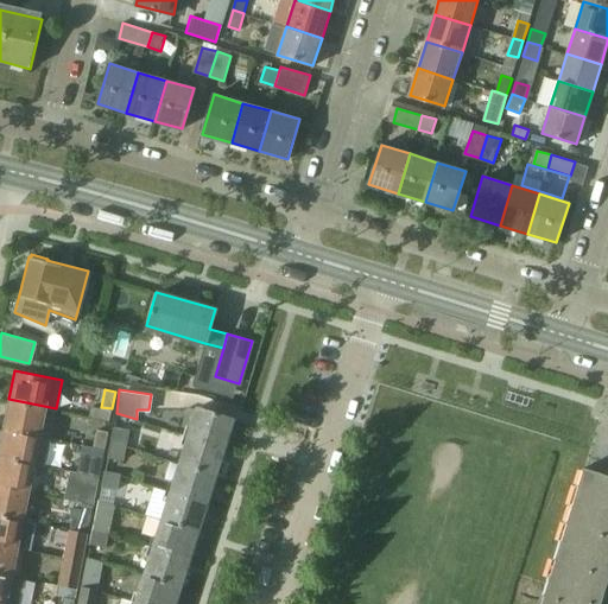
[(2,427),(50,437),(56,408),(8,399),(2,427)]
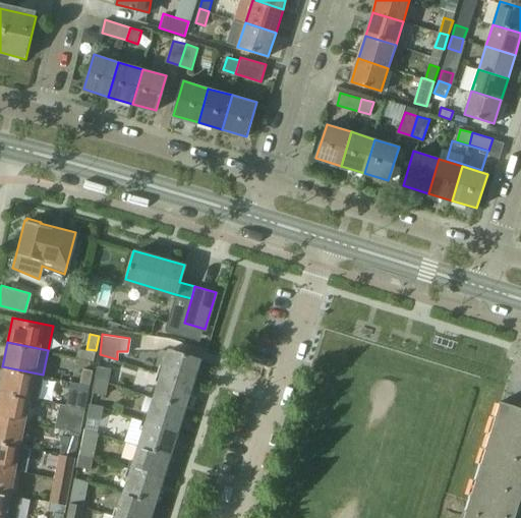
[(160,371),(192,383),(200,358),(168,348),(160,371)]
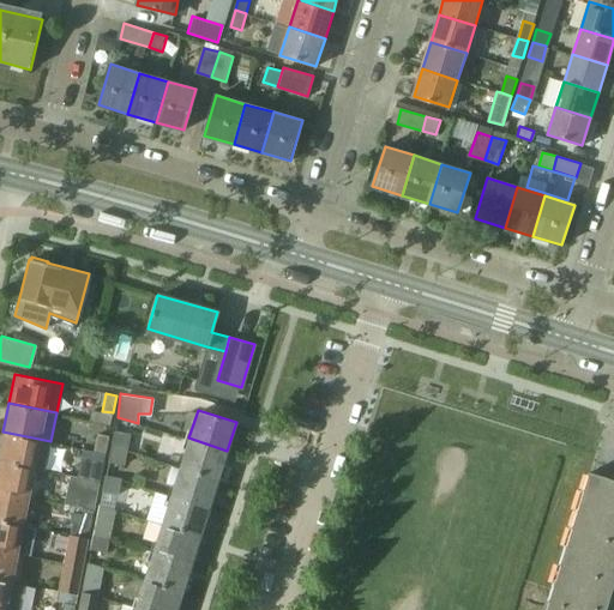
[(115,429),(112,445),(127,450),(131,433),(115,429)]
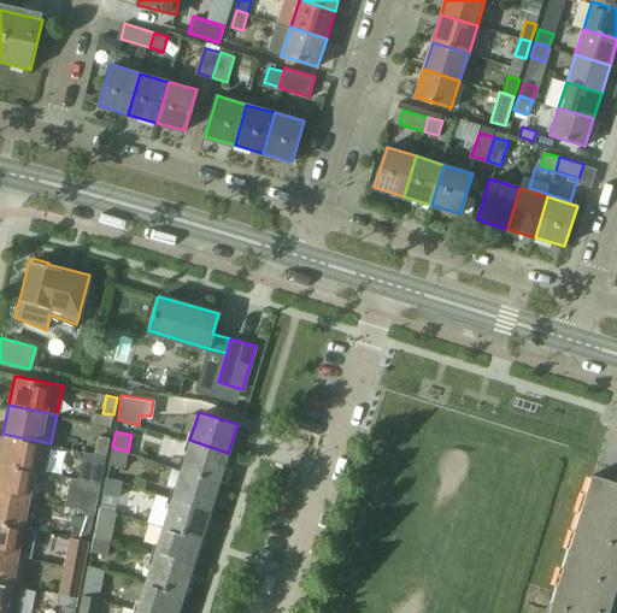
[(0,446),(0,461),(35,470),(45,471),(51,443),(3,434),(0,446)]
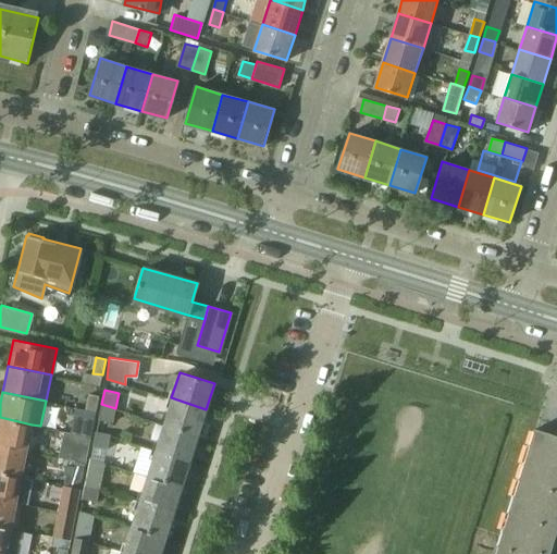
[(85,408),(95,410),(98,395),(88,393),(85,408)]
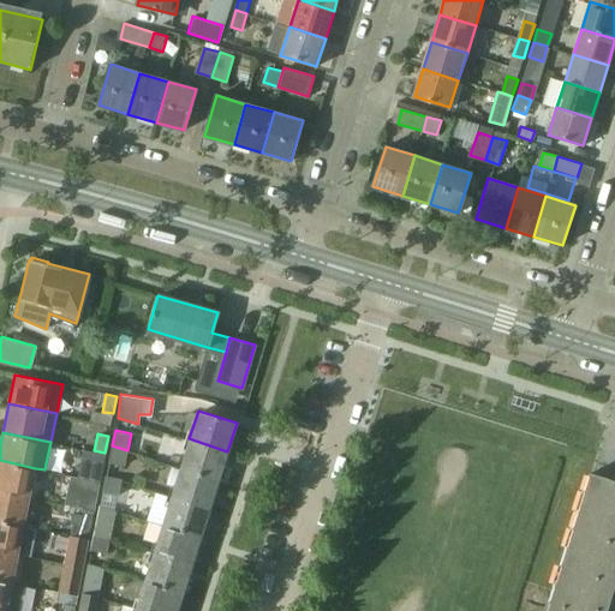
[(227,451),(189,438),(180,467),(219,479),(227,451)]
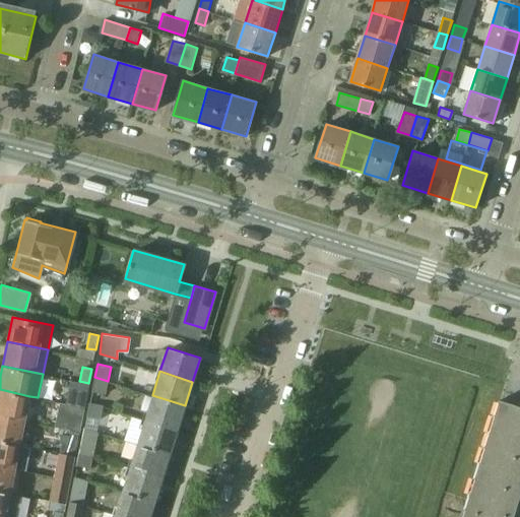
[(108,381),(94,377),(92,389),(106,391),(108,381)]
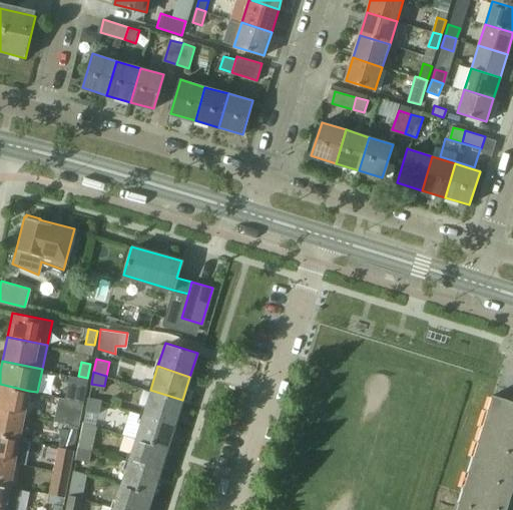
[(82,401),(87,378),(78,376),(74,399),(82,401)]
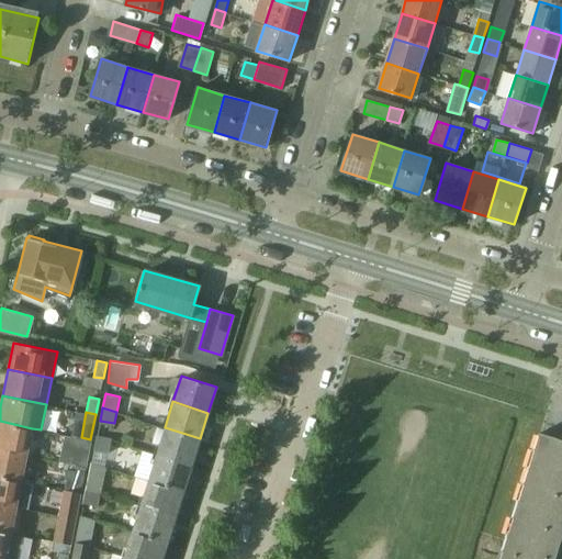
[(32,428),(0,421),(0,448),(26,454),(32,428)]
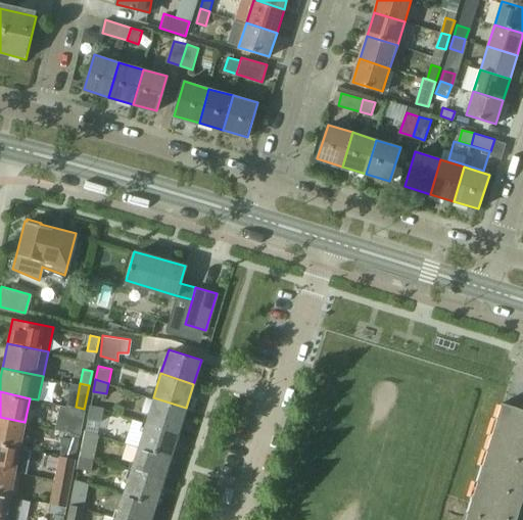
[(186,408),(153,397),(145,422),(178,432),(186,408)]
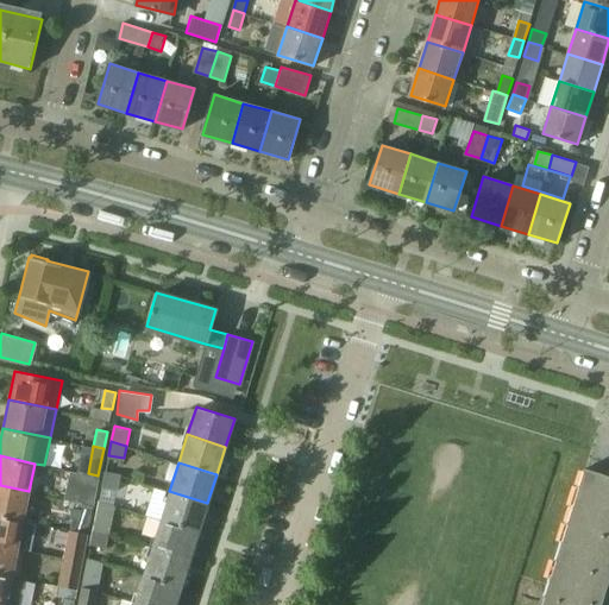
[(608,474),(608,476),(583,467),(539,604),(598,604),(608,573),(608,474)]
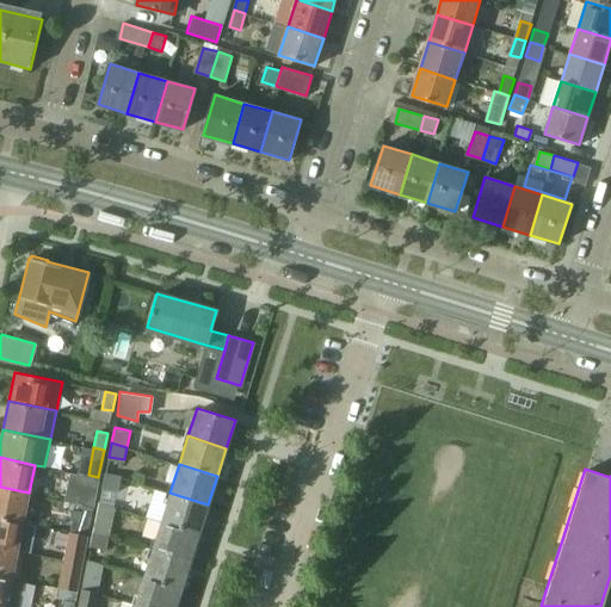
[(105,471),(103,487),(118,489),(121,475),(105,471)]
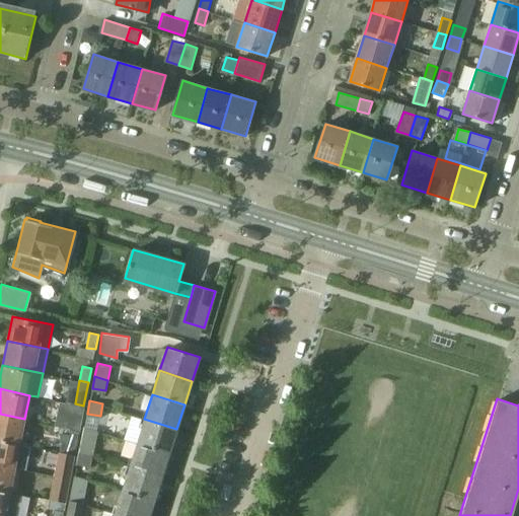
[(69,428),(79,430),(83,406),(75,403),(62,401),(60,412),(72,415),(69,428)]
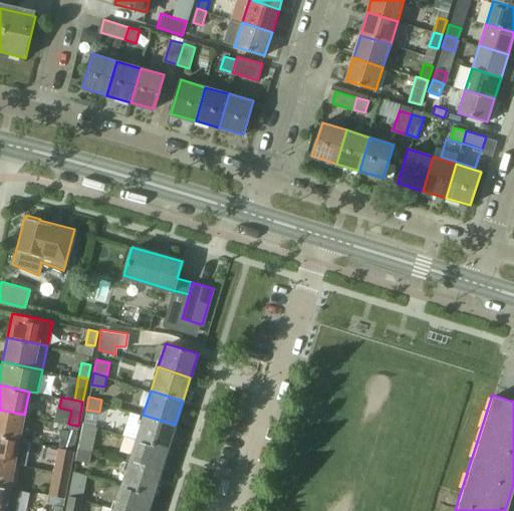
[(24,415),(0,410),(0,434),(20,439),(24,415)]
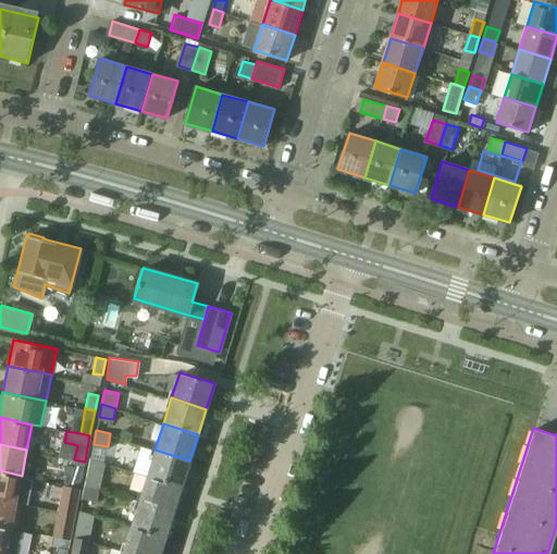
[(189,460),(155,450),(147,475),(182,485),(189,460)]
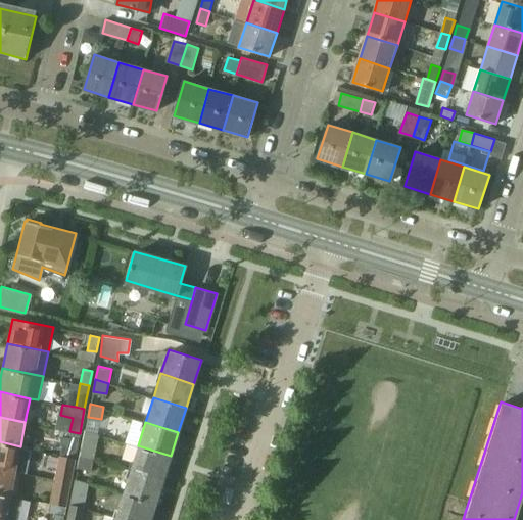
[(75,455),(80,433),(69,431),(66,446),(61,445),(60,452),(75,455)]
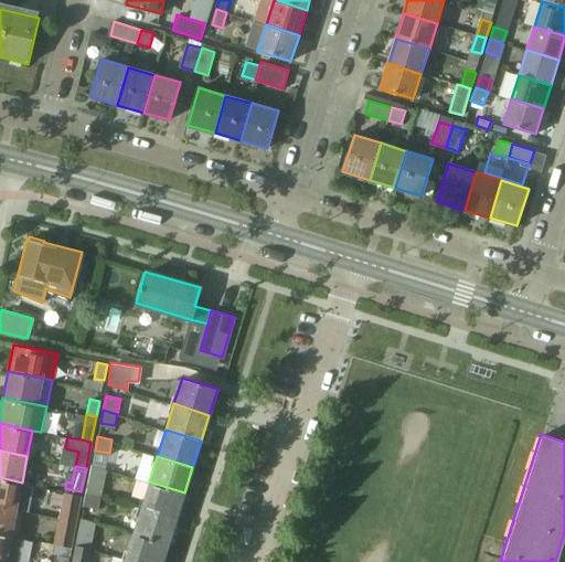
[(87,490),(100,495),(104,479),(106,469),(92,466),(87,490)]
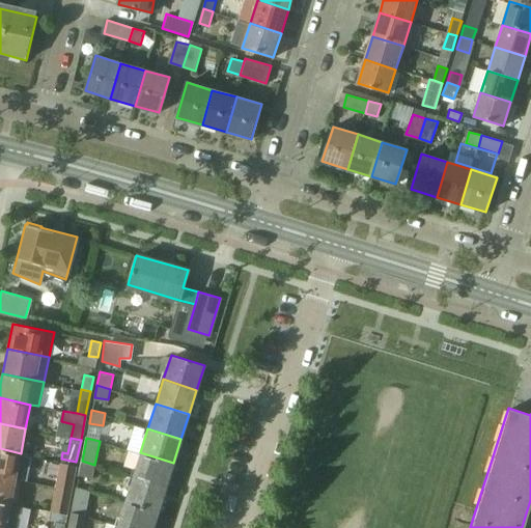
[(21,453),(0,448),(0,474),(16,477),(21,453)]
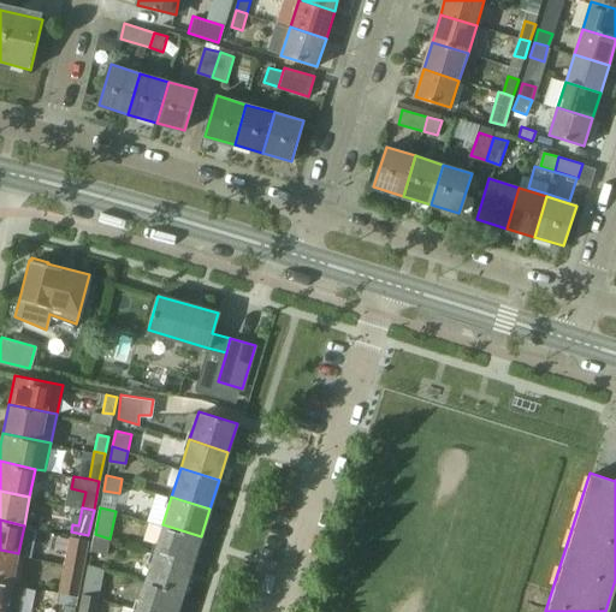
[(201,536),(163,524),(154,553),(193,565),(201,536)]
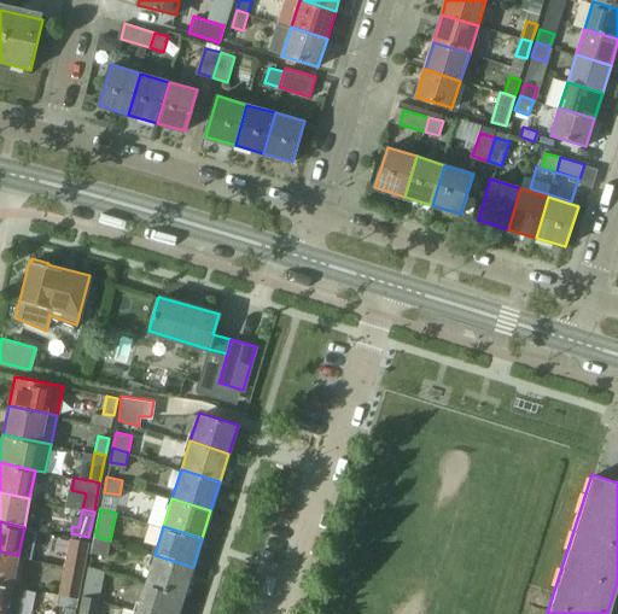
[(108,554),(110,541),(95,536),(92,550),(108,554)]
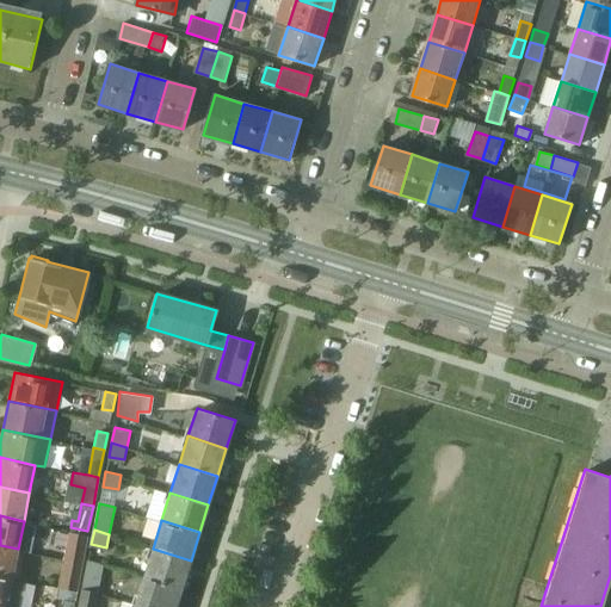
[(62,558),(81,562),(87,534),(68,531),(62,558)]
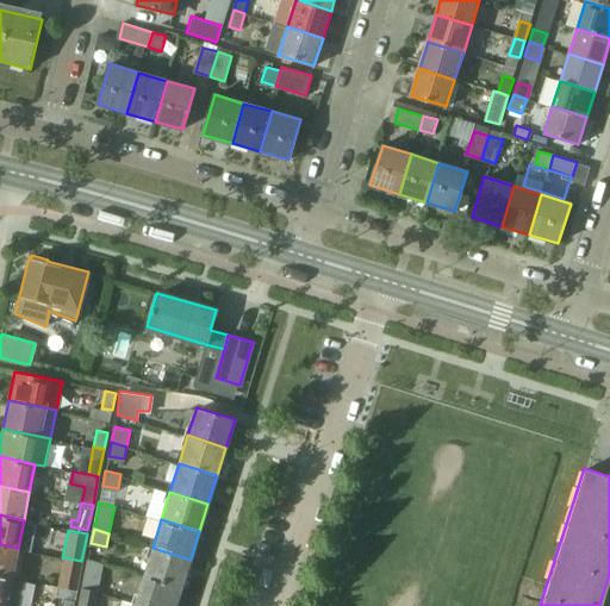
[(18,548),(0,544),(0,573),(12,576),(18,548)]
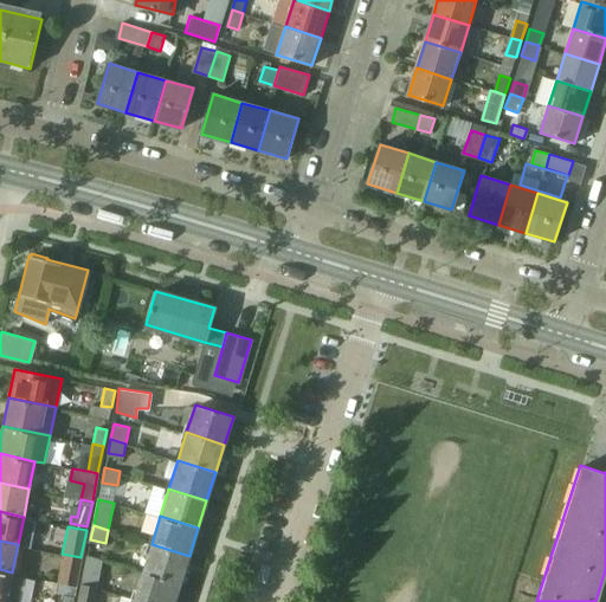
[(189,556),(152,544),(142,571),(180,583),(189,556)]
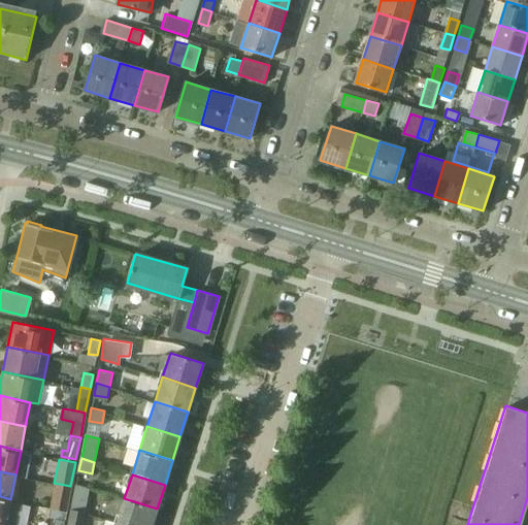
[(66,511),(70,486),(54,483),(50,507),(66,511)]
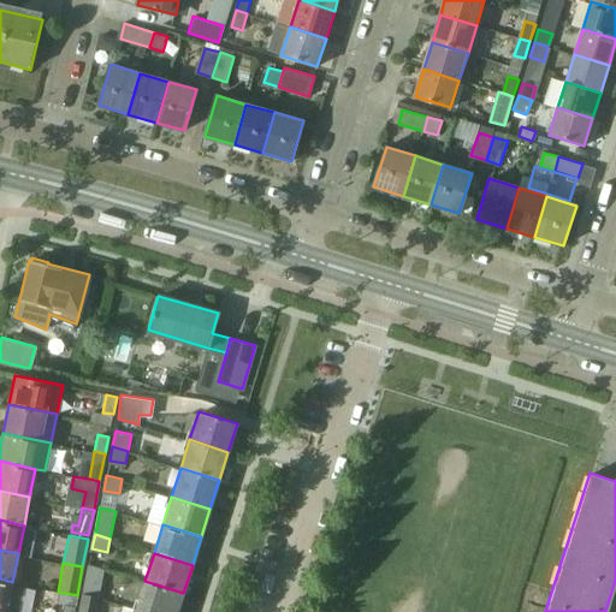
[(87,576),(83,592),(99,595),(101,578),(87,576)]
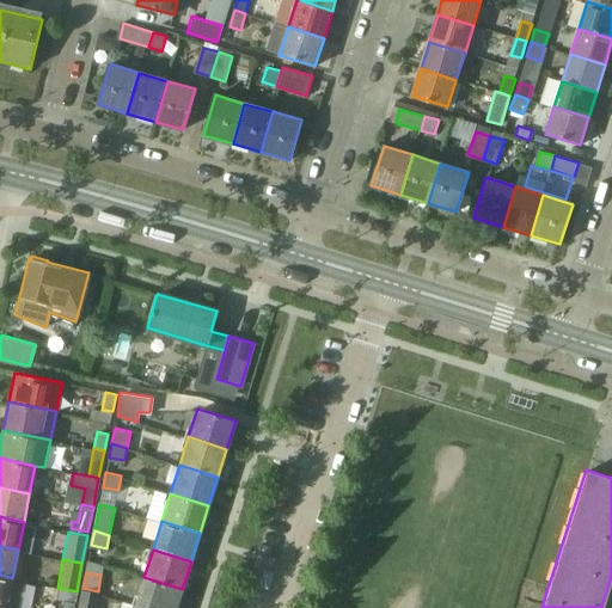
[(12,578),(0,575),(0,605),(6,606),(12,578)]
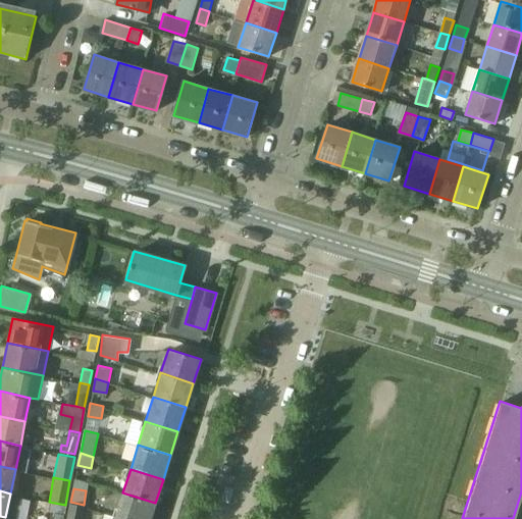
[(150,518),(155,503),(122,492),(115,516),(123,518),(150,518)]
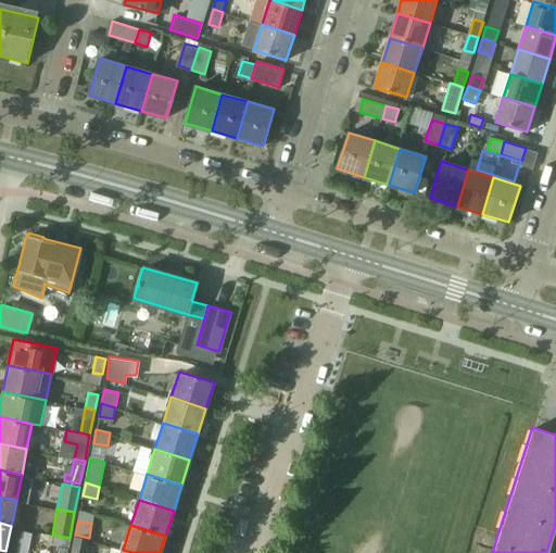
[(73,536),(70,552),(86,552),(88,539),(73,536)]
